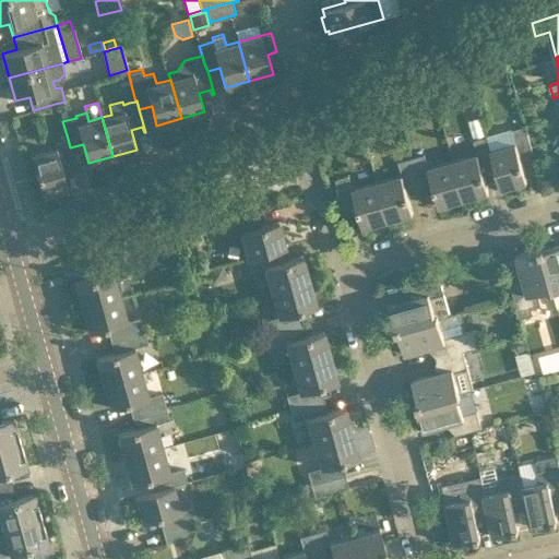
[(516,142),(491,150),(502,188),(527,180),(521,157),(534,153),(526,126),(512,129),(516,142)]
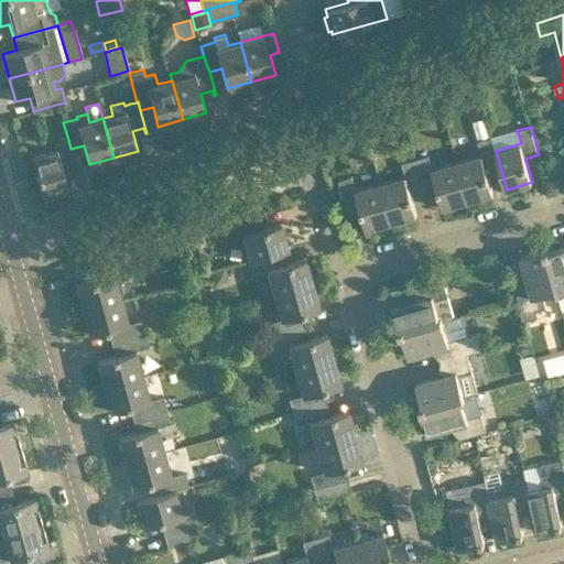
[(483,154),(457,161),(468,199),(494,193),(487,170),(499,165),(506,190),(507,190),(496,151),(491,137),(478,141),(483,154)]
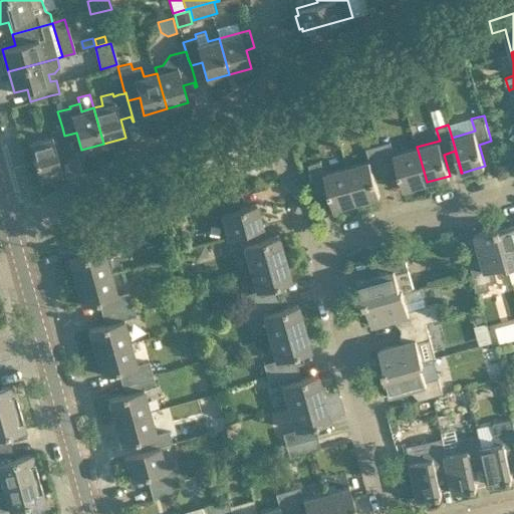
[(64,136),(62,127),(49,132),(51,137),(30,143),(40,179),(62,173),(57,155),(68,152),(69,157),(70,157),(64,136)]
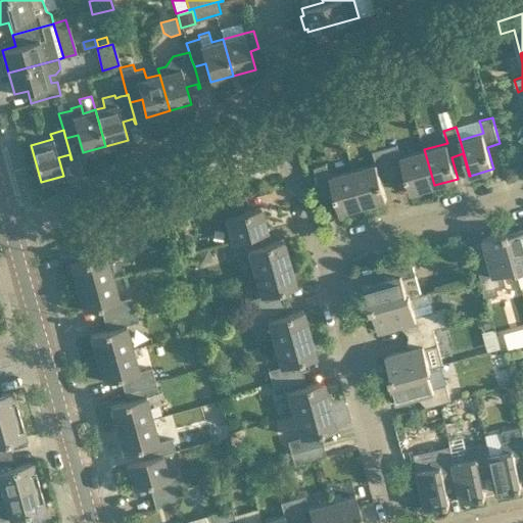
[(397,143),(385,147),(392,174),(405,170),(411,192),(434,185),(424,149),(401,156),(397,143)]
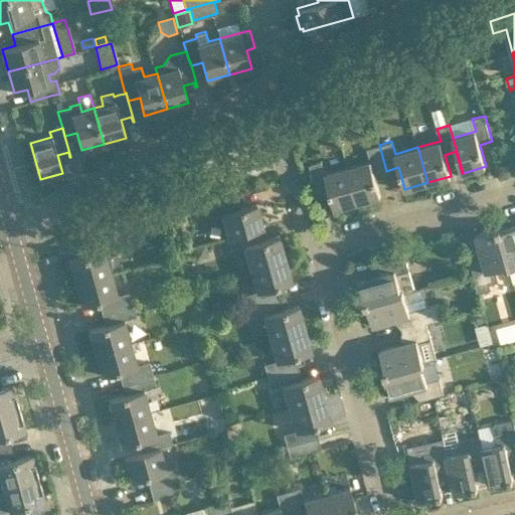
[(370,161),(348,167),(358,202),(380,195),(374,174),(386,171),(379,145),(367,148),(370,161)]
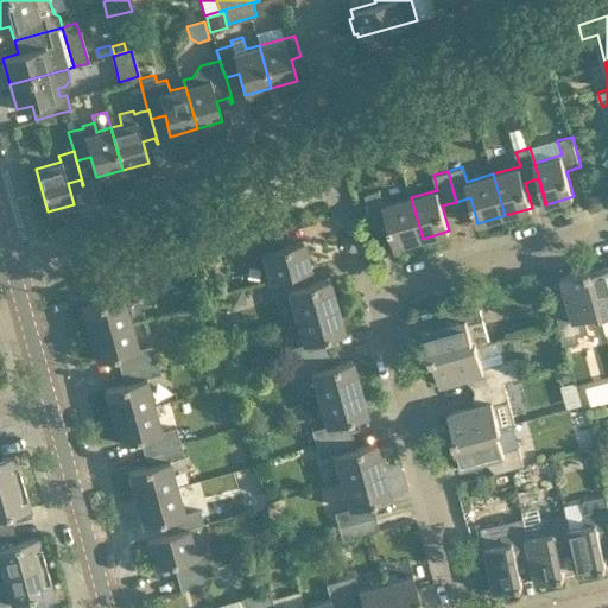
[(423,239),(411,197),(384,204),(380,190),(366,194),(374,225),(388,221),(396,246),(423,239)]
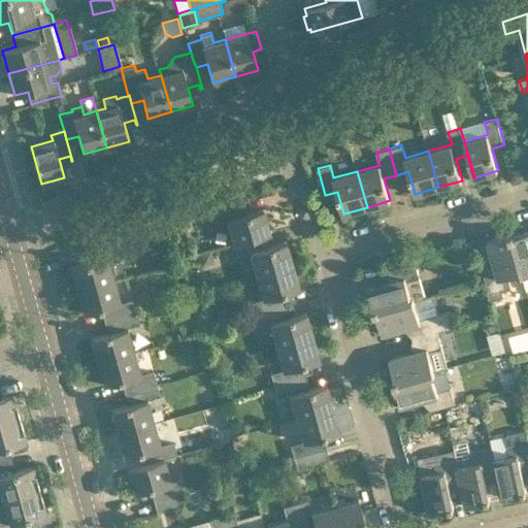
[(227,219),(234,243),(261,235),(270,232),(263,208),(241,215),(238,203),(211,210),(215,223),(227,219)]
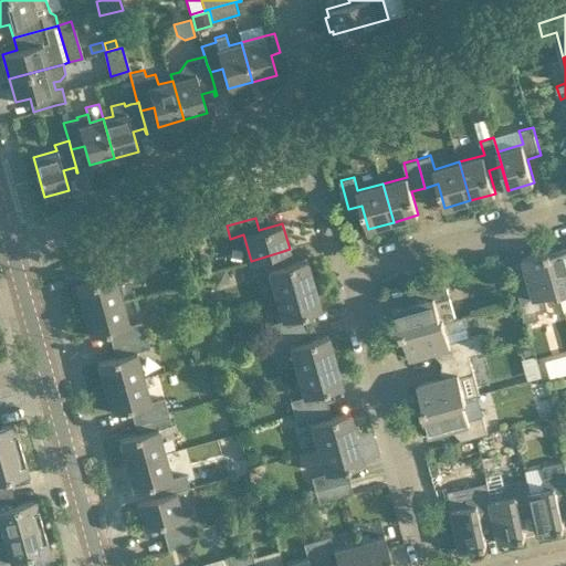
[(551,249),(548,250),(561,293),(565,291),(565,247),(552,252),(551,249)]
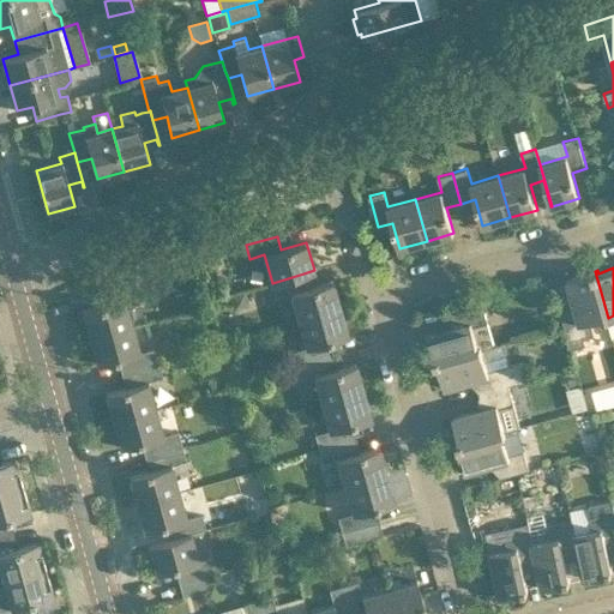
[(608,318),(595,271),(567,278),(576,308),(561,313),(571,348),(587,344),(584,338),(595,335),(591,320),(603,317),(605,319),(608,318)]
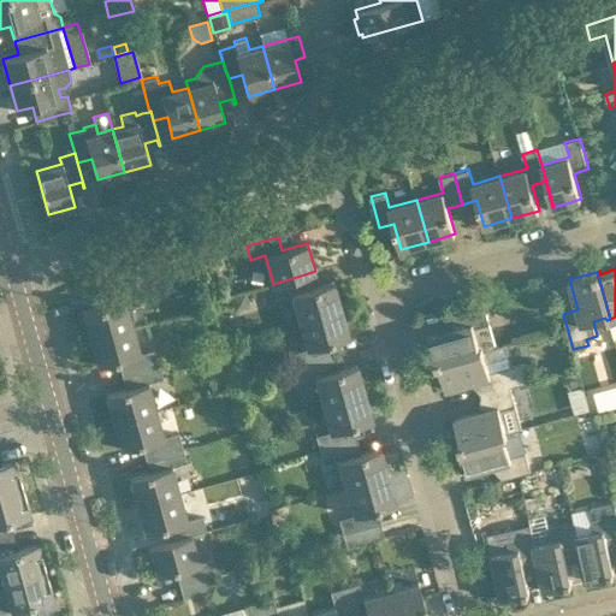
[(292,294),(300,321),(342,309),(333,282),(308,289),(304,274),(273,284),(277,297),(292,294)]
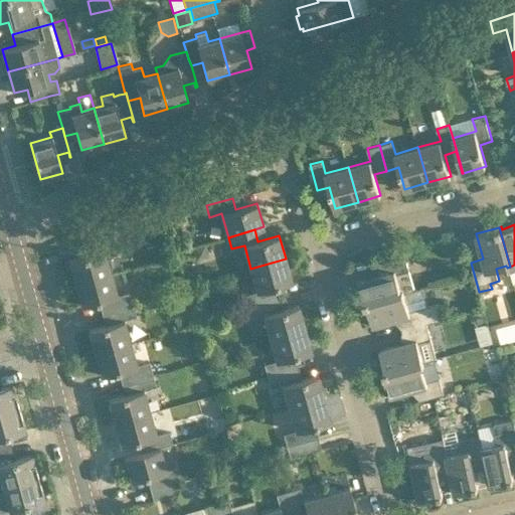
[(69,260),(76,283),(112,273),(105,249),(118,246),(114,233),(88,241),(92,253),(69,260)]
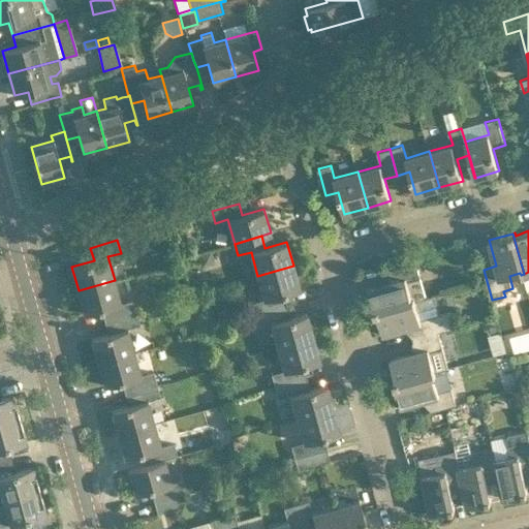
[(463,244),(461,247),(461,251),(464,254),(468,254),(471,252),(472,248),(470,244),(467,243),(463,244)]
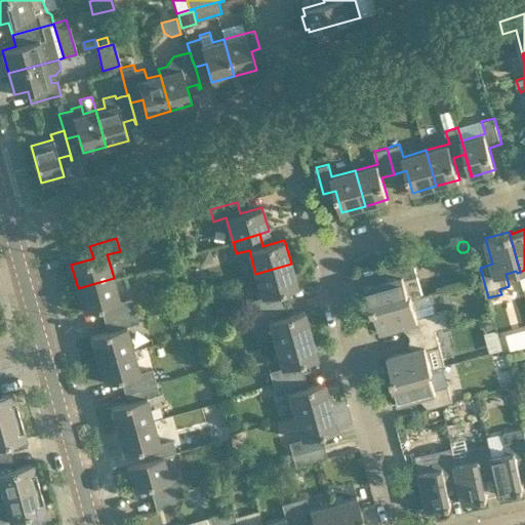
[(209,249),(197,253),(200,264),(212,260),(209,249)]
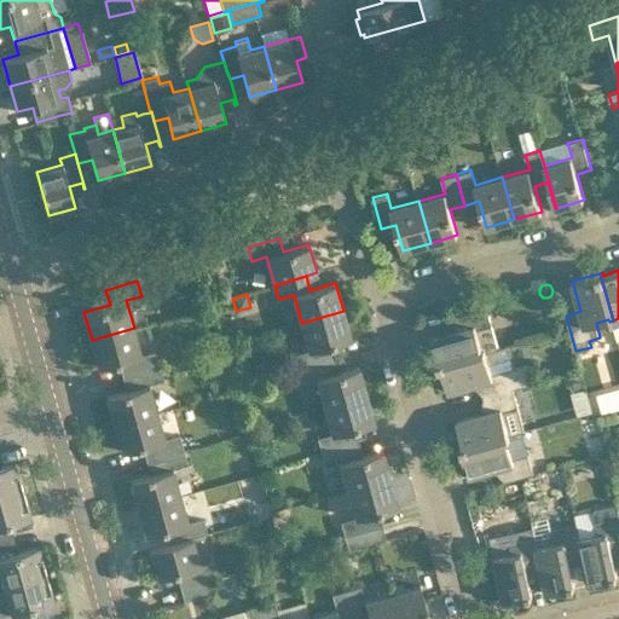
[(431,336),(439,364),(498,347),(486,305),(457,313),(461,328),(431,336)]
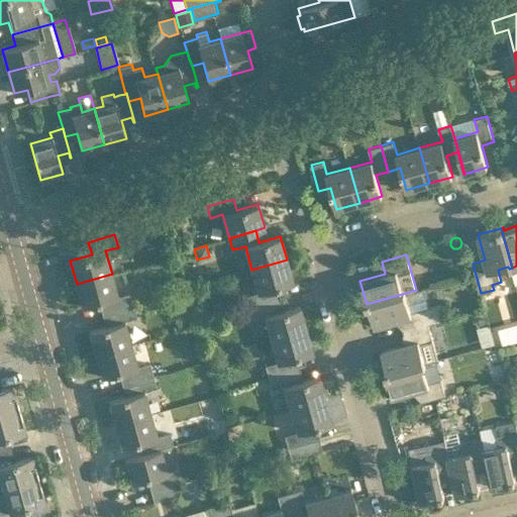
[(245,295),(248,308),(275,300),(272,288),(293,282),(287,260),(251,270),(257,292),(245,295)]
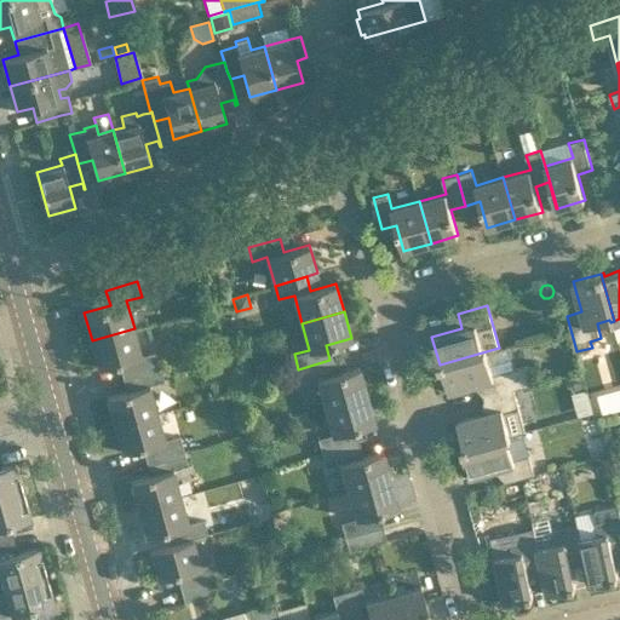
[(125,360),(130,374),(161,366),(156,351),(142,355),(135,328),(92,340),(99,367),(125,360)]
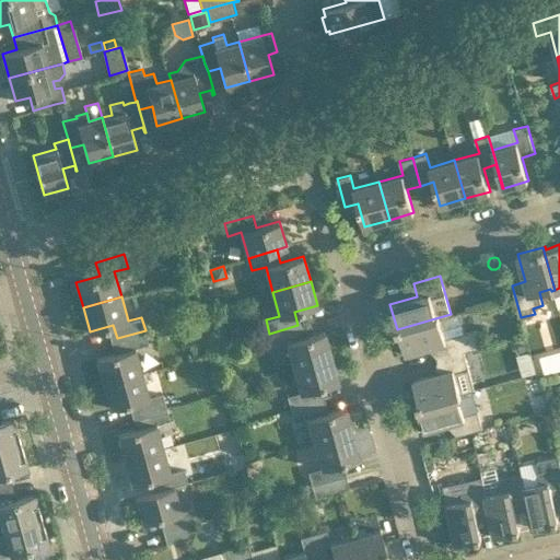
[(451,314),(397,329),(397,331),(400,331),(406,353),(434,346),(438,359),(464,351),(481,347),(476,329),(464,333),(458,313),(451,314)]
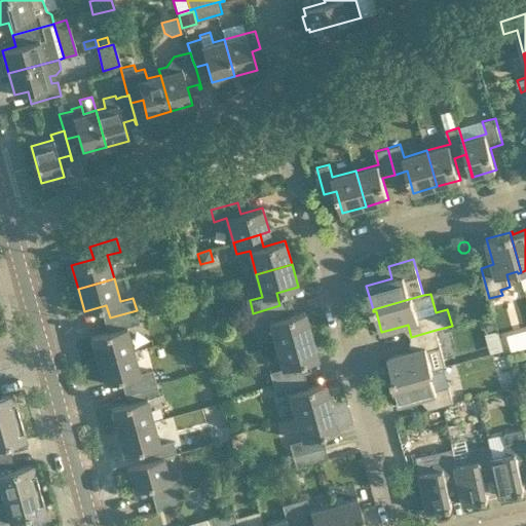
[(187,295),(174,299),(178,312),(191,309),(187,295)]
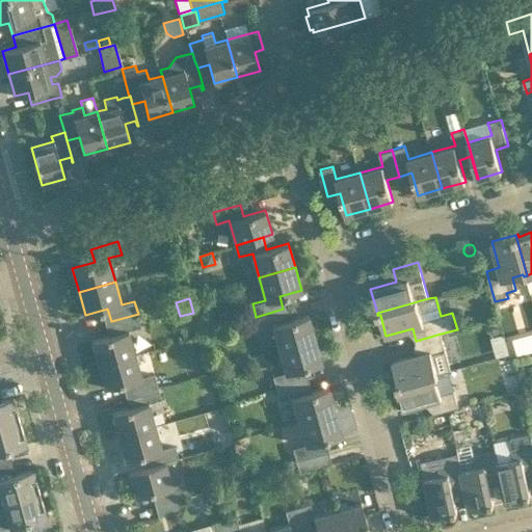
[(272,325),(278,349),(315,339),(309,315),(286,321),(283,309),(256,317),(260,329),(272,325)]
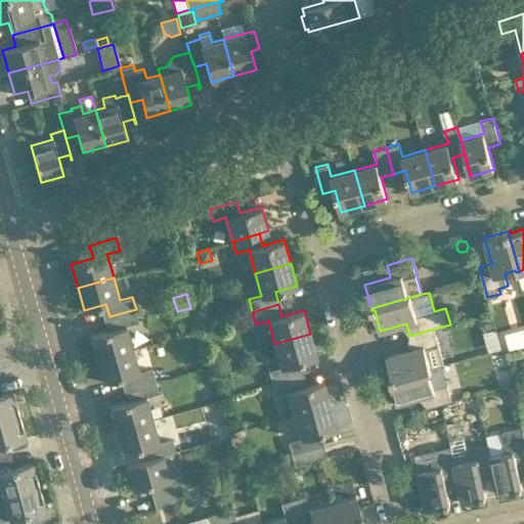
[(90,335),(97,358),(133,348),(127,324),(139,321),(136,309),(110,316),(113,329),(90,335)]
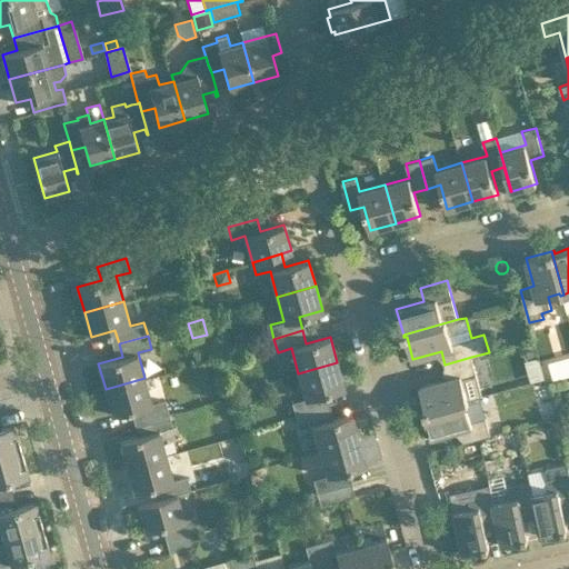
[(532,341),(519,346),(520,353),(528,358),(537,356),(532,341)]
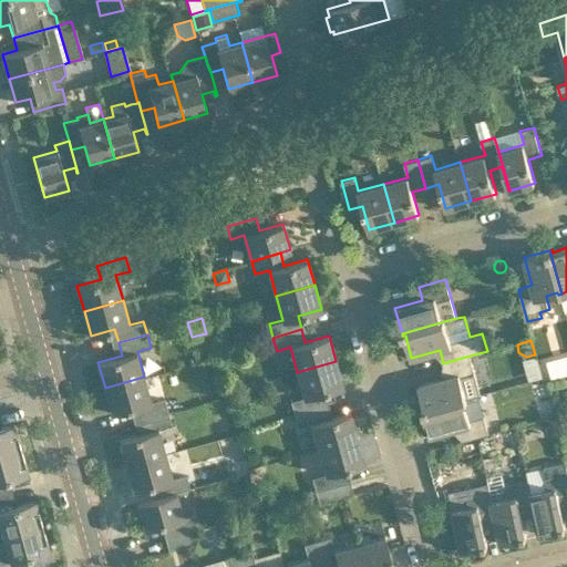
[(446,377),(419,384),(425,406),(422,408),(423,411),(466,399),(466,398),(481,394),(474,373),(471,360),(470,356),(443,363),(446,377)]
